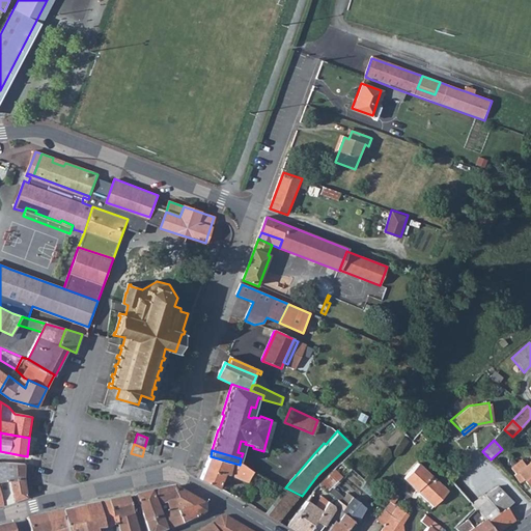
[(202,479),(219,488),(224,476),(248,482),(252,471),(240,465),(211,456),(202,479)]
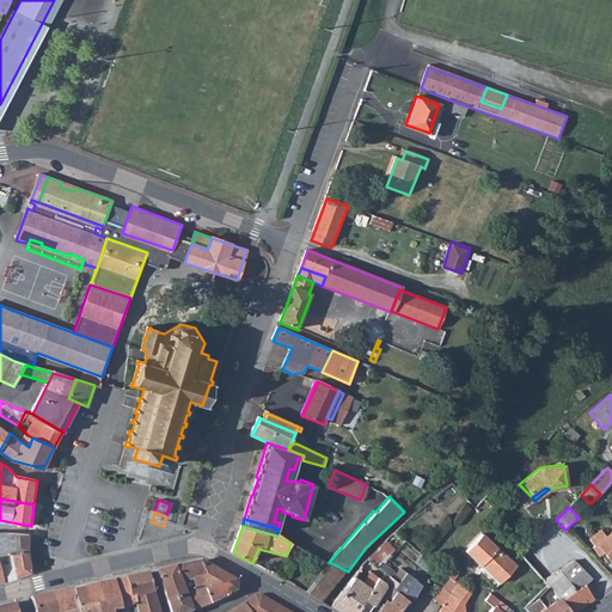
[(31,533),(0,531),(0,555),(14,554),(30,550),(30,546),(31,533)]
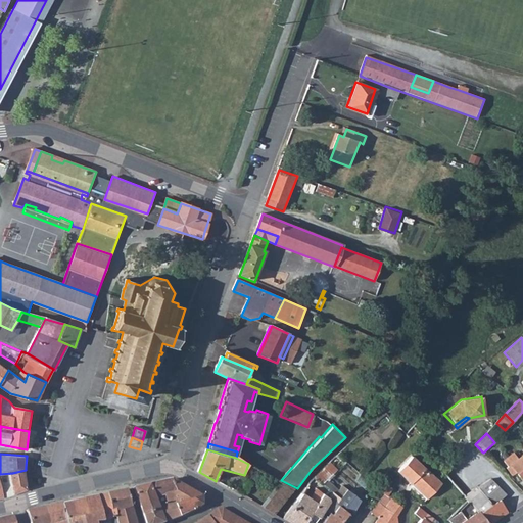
[(522,455),(519,458),(515,454),(505,462),(509,468),(507,470),(513,476),(517,473),(522,479),(522,455)]
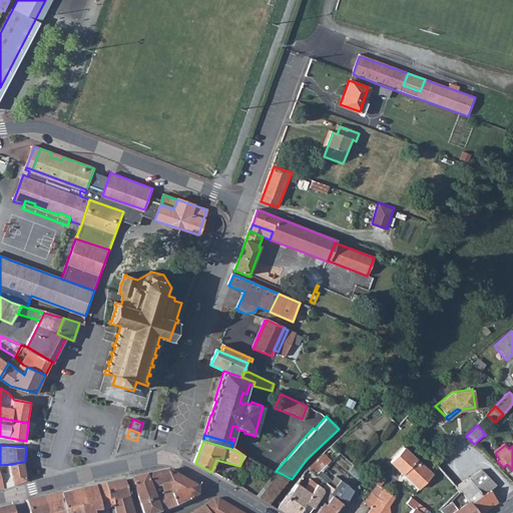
[(425,472),(427,470),(404,449),(390,464),(413,485),(418,480),(425,472)]
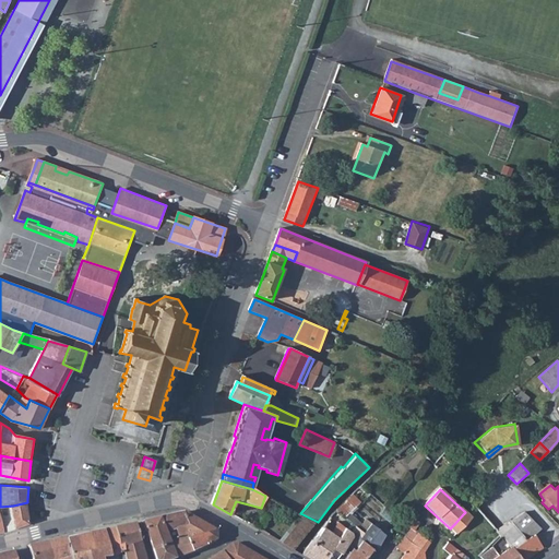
[(339,508),(346,515),(361,501),(354,494),(339,508)]
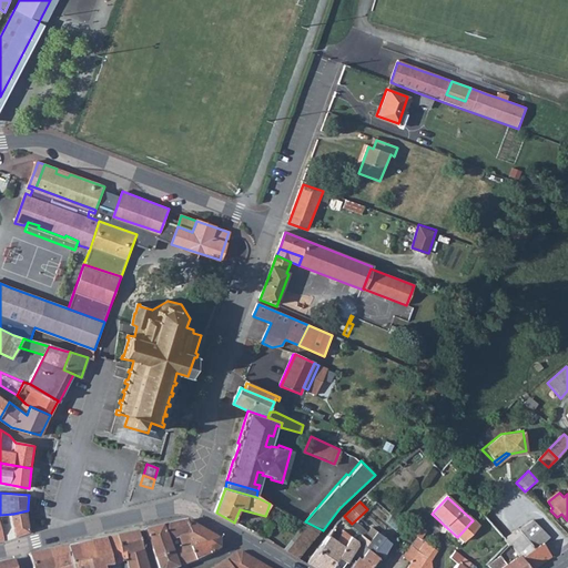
[(29,530),(28,510),(13,514),(16,535),(29,530)]
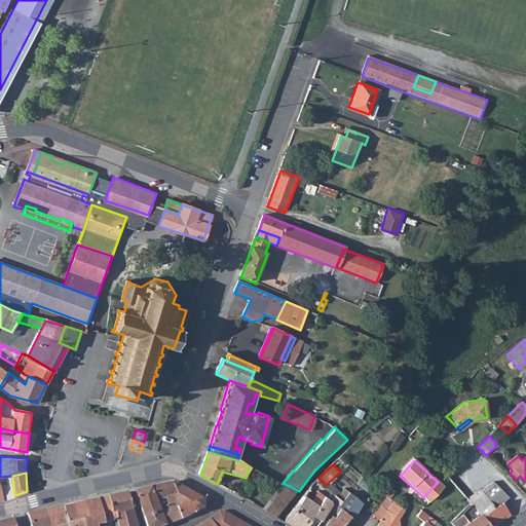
[(14,495),(12,476),(0,477),(0,485),(3,499),(14,495)]
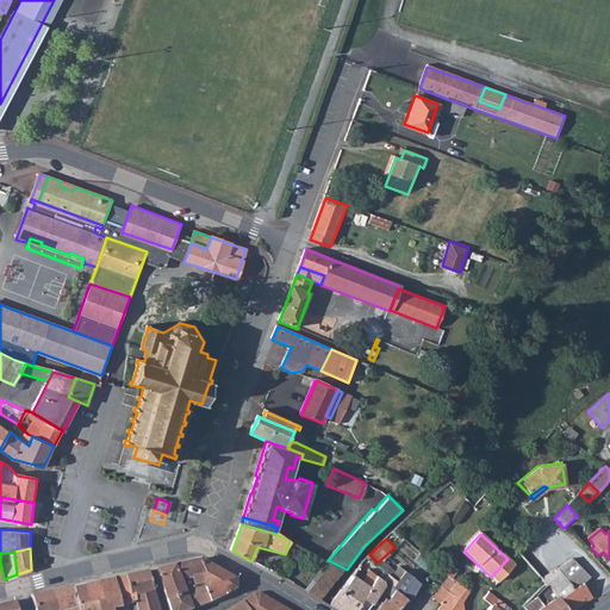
[(572,559),(556,568),(574,589),(583,583),(590,577),(572,559)]
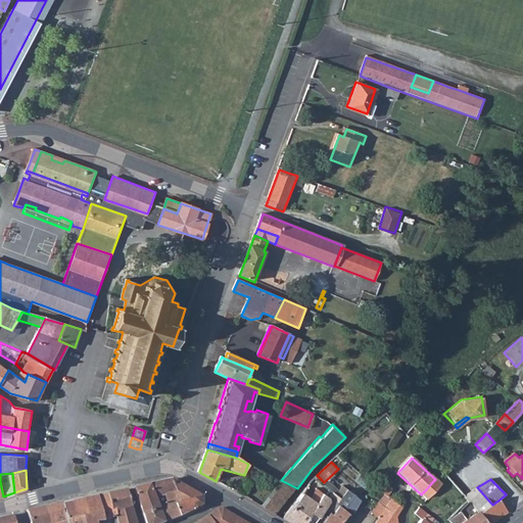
[(172,480),(150,484),(155,500),(156,500),(158,500),(160,506),(175,502),(173,493),(176,492),(172,480)]
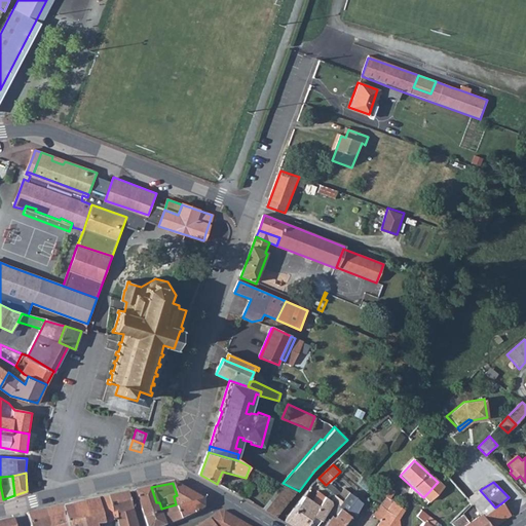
[(202,499),(173,483),(177,495),(174,496),(176,504),(178,509),(203,500),(202,499)]
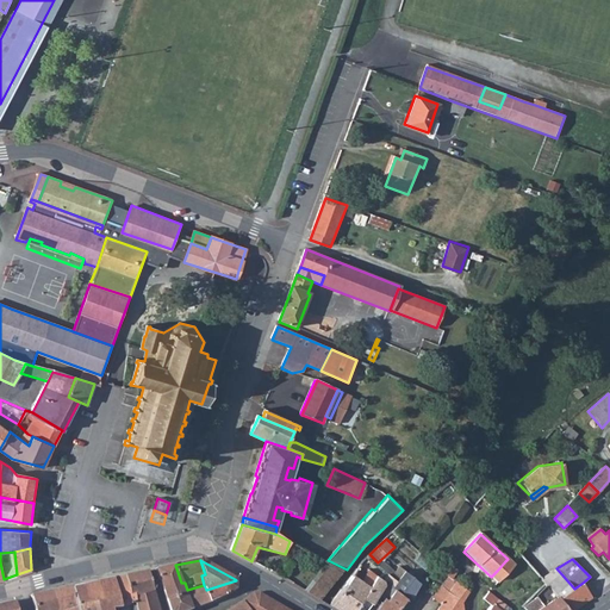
[(511,567),(505,561),(497,571),(503,576),(511,567)]
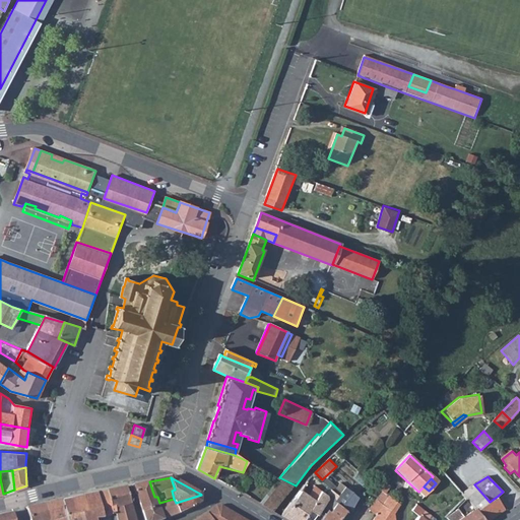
[(283,479),(263,505),(274,511),(296,485),(283,479)]
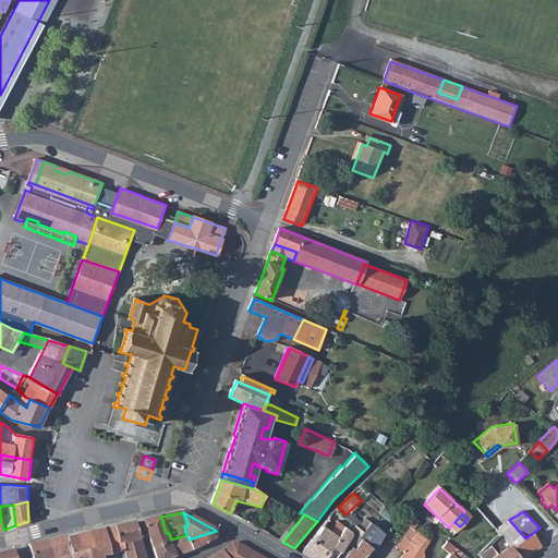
[(412,529),(396,514),(390,523),(407,537),(412,529)]
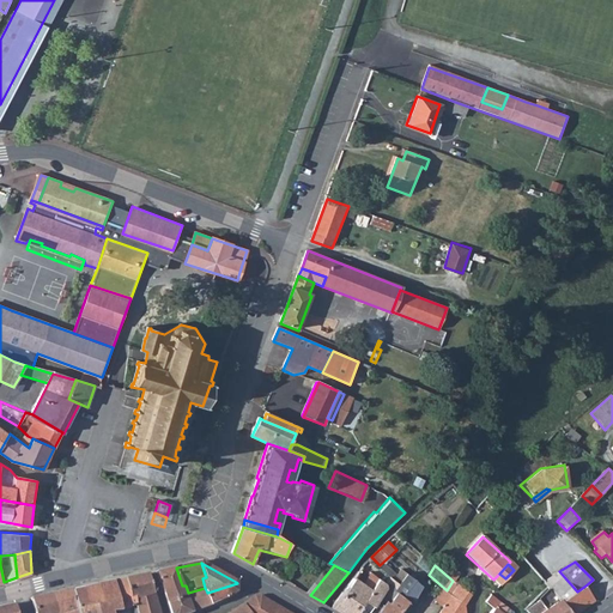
[(366,566),(333,608),(340,612),(369,612),(378,602),(388,588),(388,586),(366,566)]
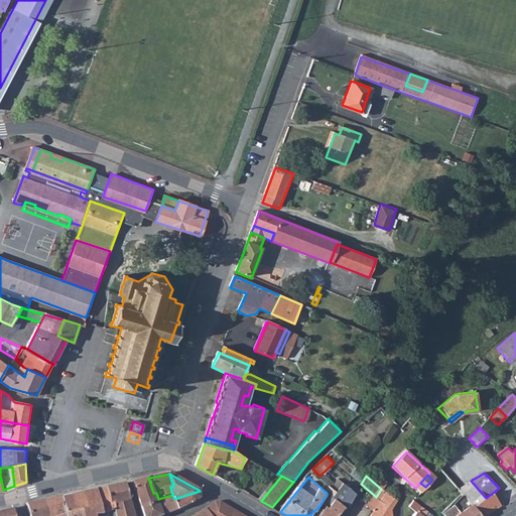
[(153,493),(148,478),(132,481),(141,507),(156,502),(153,493)]
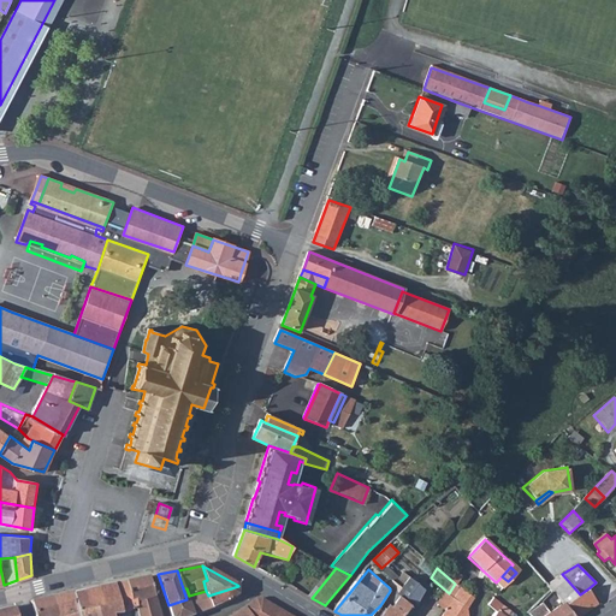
[(562,574),(545,585),(550,590),(555,594),(575,615),(578,615),(599,603),(588,588),(580,594),(562,574)]
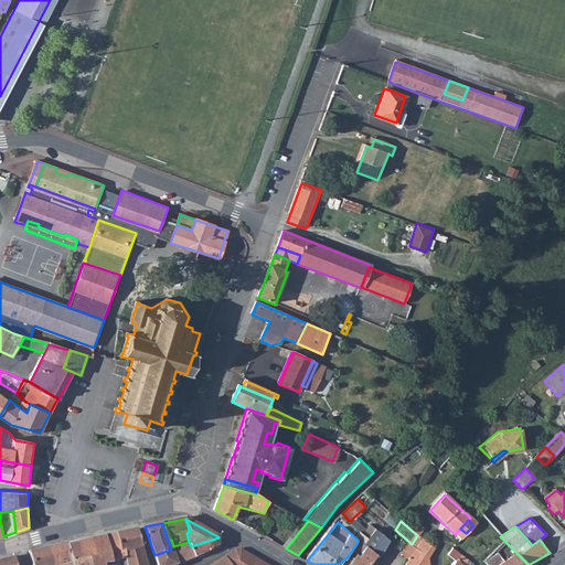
[(147,564),(136,529),(116,534),(120,560),(126,558),(127,564),(147,564)]
